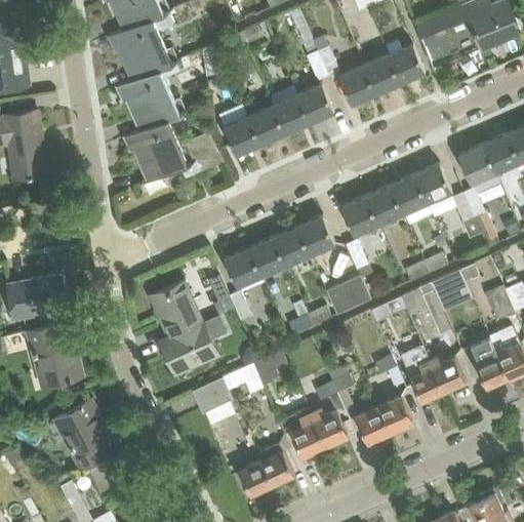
[(152,17),(166,11),(170,9),(165,0),(103,0),(105,3),(111,0),(114,0),(126,29),(152,17)]
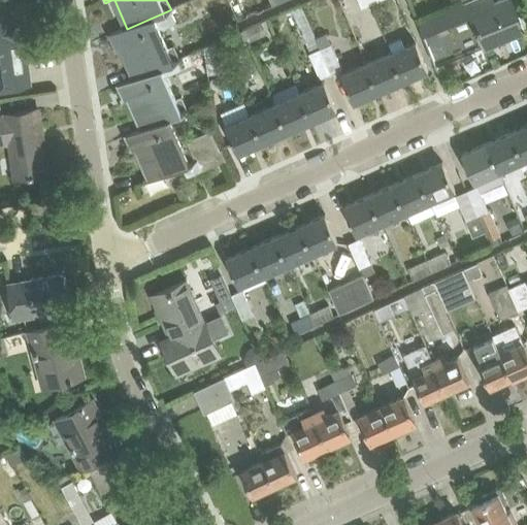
[(372,5),(369,0),(356,0),(361,10),(372,5)]
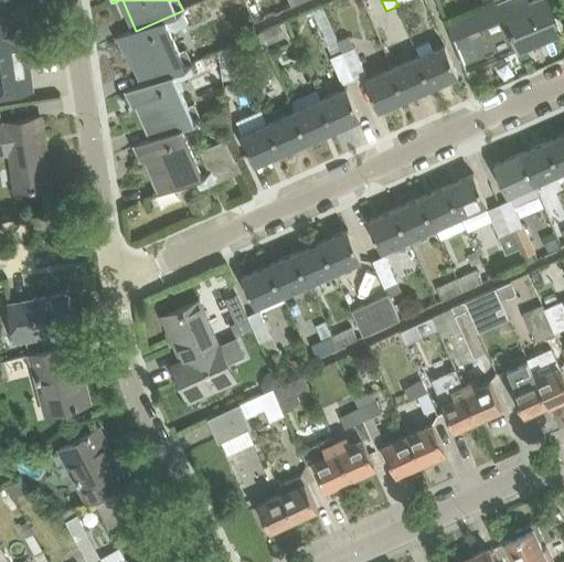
[(560,33),(545,0),(540,0),(529,4),(527,0),(509,0),(506,1),(504,0),(493,4),(487,8),(507,54),(560,33)]
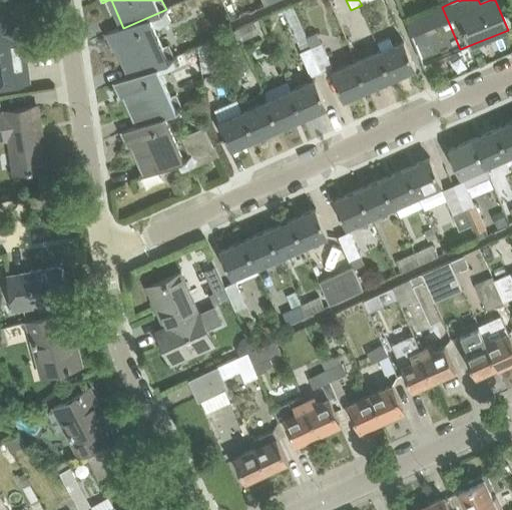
[(154,31),(168,23),(162,11),(148,17),(123,28),(106,36),(112,51),(118,48),(131,77),(155,66),(170,59),(173,58),(167,46),(162,48),(154,31)]
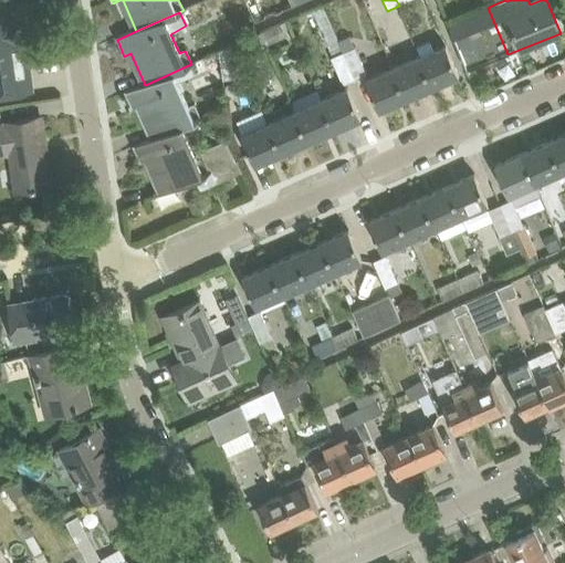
[(28,44),(24,17),(0,20),(0,96),(30,92),(25,65),(20,66),(17,45),(28,44)]
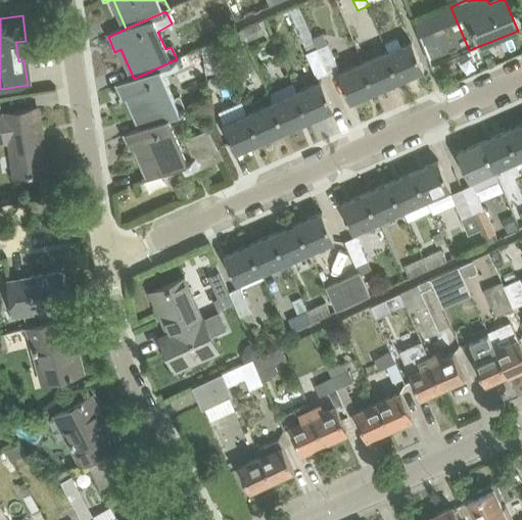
[(263,36),(257,24),(239,32),(243,41),(244,41),(245,42),(263,36)]
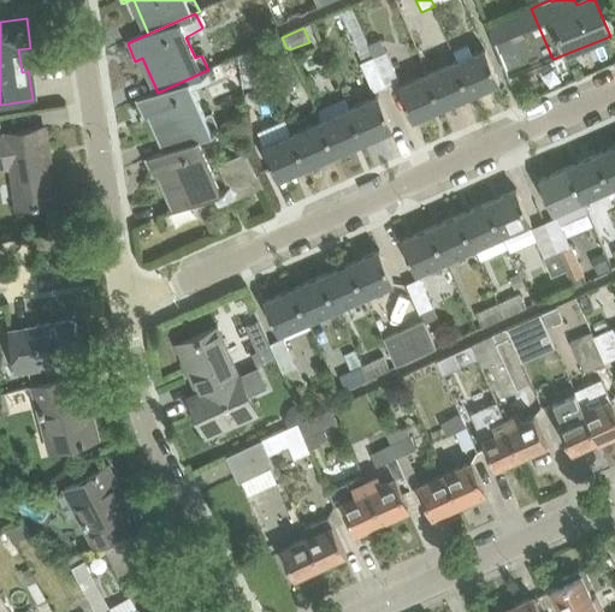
[(259,63),(260,63),(261,63),(262,64),(278,57),(277,52),(287,48),(282,37),(253,49),(259,63)]
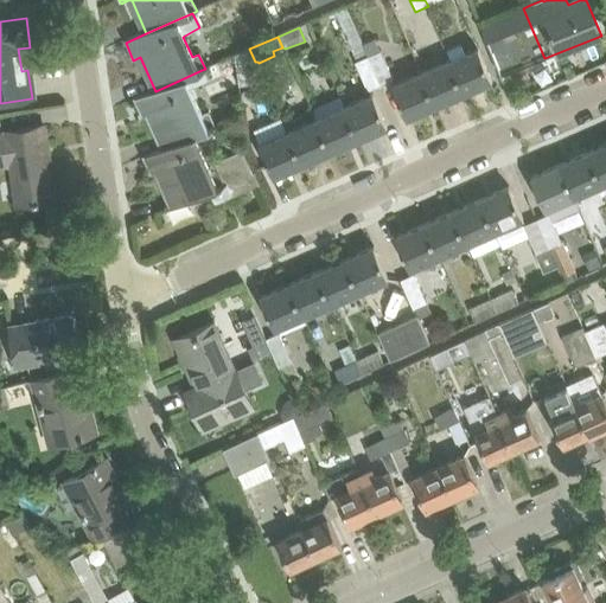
[(263,83),(259,71),(256,62),(255,62),(249,49),(234,56),(237,89),(263,83)]
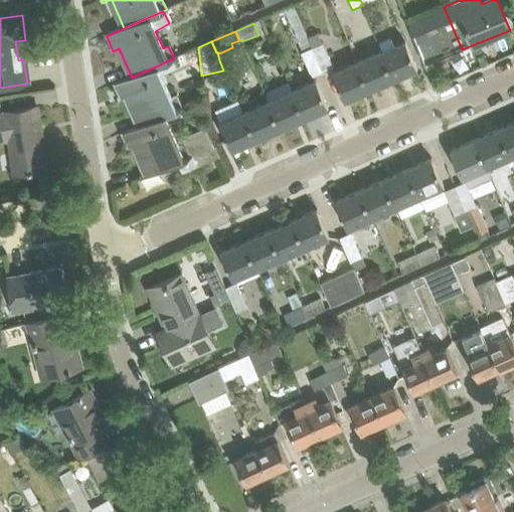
[(404,42),(380,53),(392,80),(416,70),(404,42)]
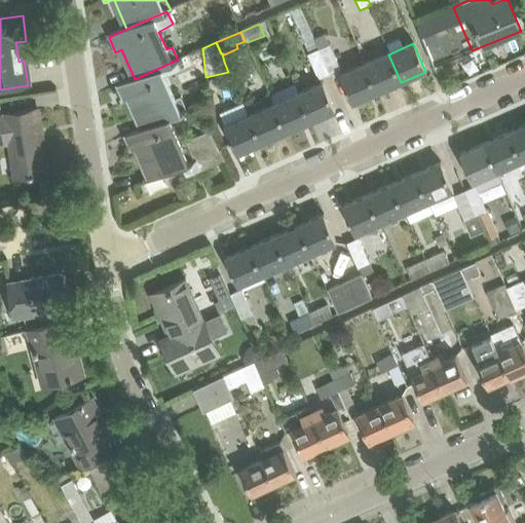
[(340,71),(329,44),(306,54),(317,80),(340,71)]
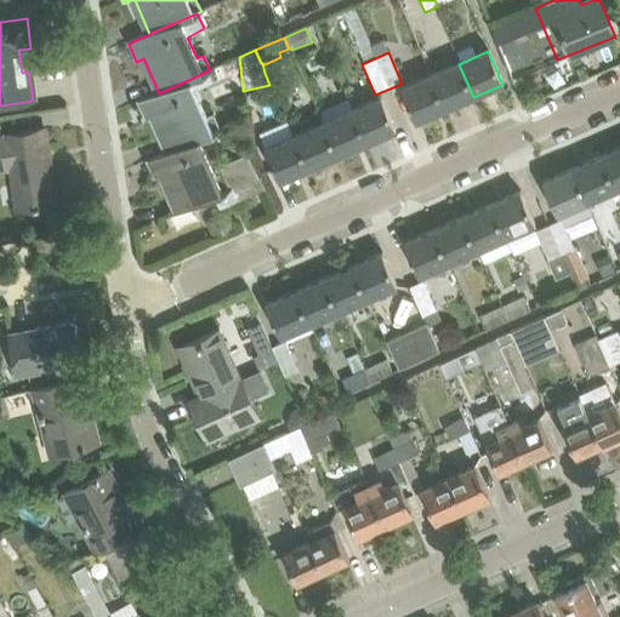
[(473,97),(459,64),(430,78),(444,110),(473,97)]
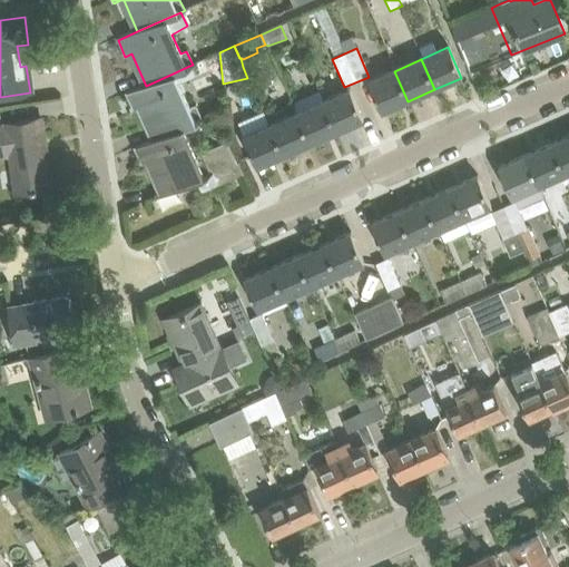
[(178,85),(195,78),(189,66),(173,74),(146,86),(127,94),(134,111),(140,108),(155,140),(182,128),(200,119),(195,105),(188,108),(178,85)]
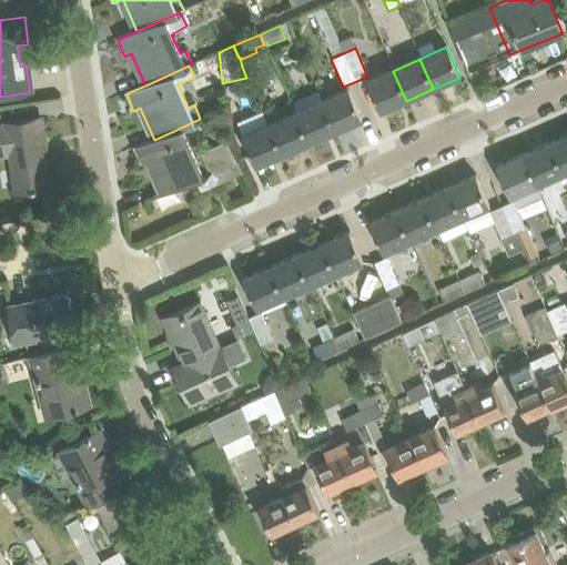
[(366,82),(380,112),(406,101),(393,71),(366,82)]
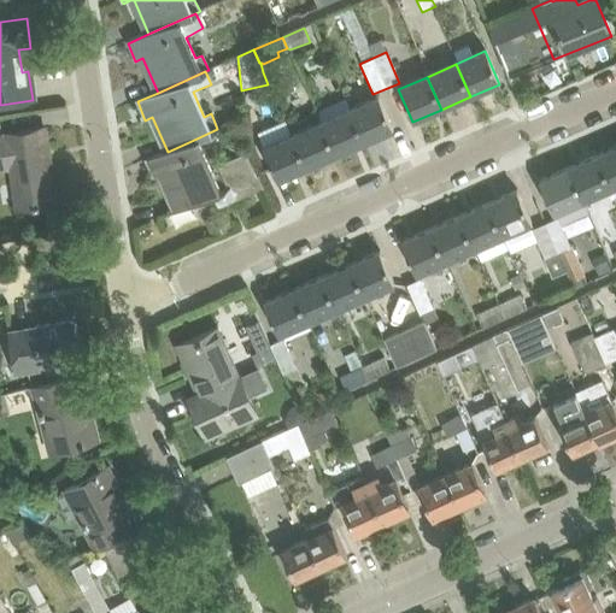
[(379,98),(350,111),(364,143),(393,131),(379,98)]
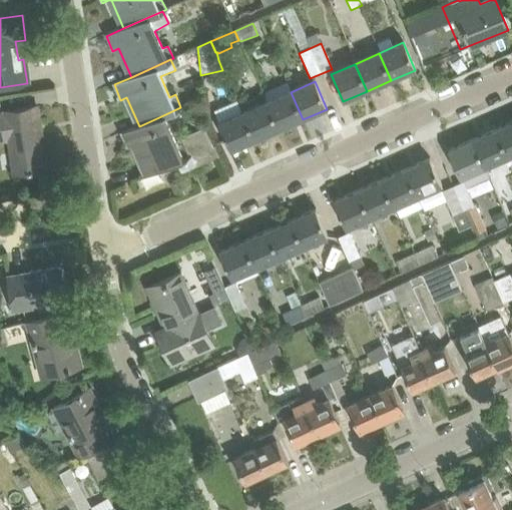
[(291,92),(287,82),(263,93),(279,130),(303,119),(291,92)]
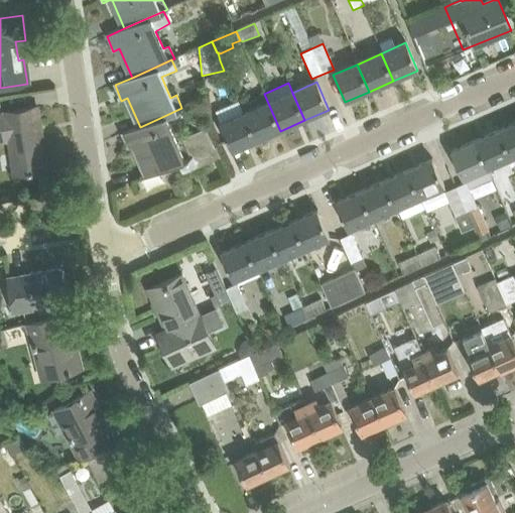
[(264,94),(241,105),(245,114),(244,114),(256,141),(280,131),(264,94)]
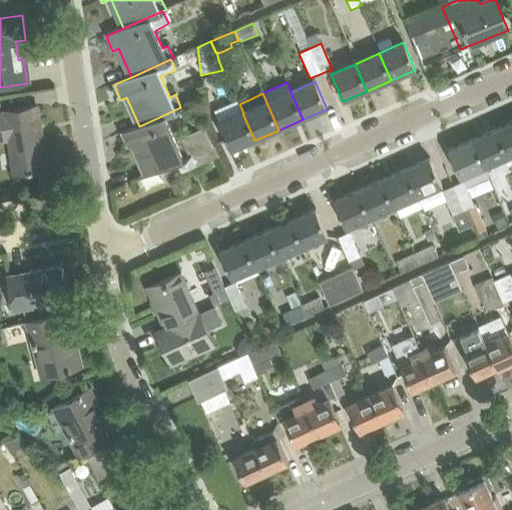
[(39,126),(36,108),(5,113),(6,114),(0,114),(0,141),(8,140),(14,174),(43,169),(37,126),(39,126)]
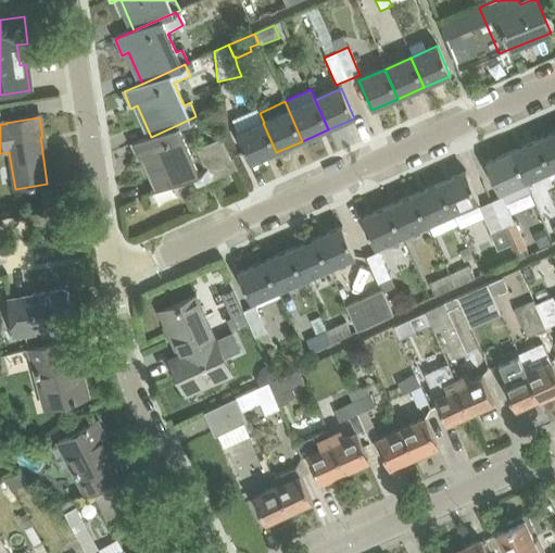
[(237,135),(250,164),(276,152),(263,123),(237,135)]
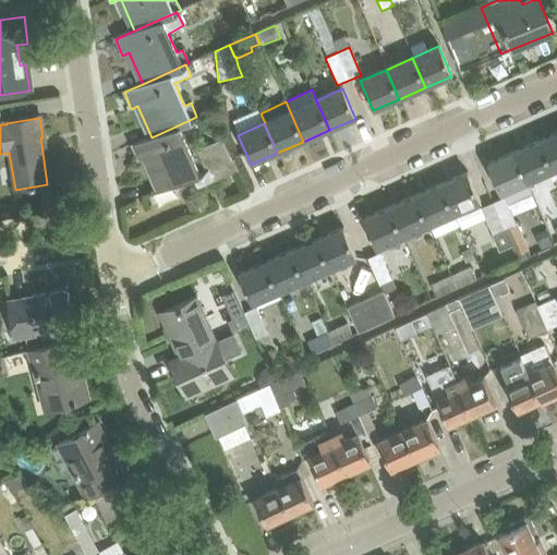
[(222,141),(191,155),(178,125),(152,137),(132,146),(140,163),(146,159),(160,192),(192,178),(197,189),(237,171),(222,141)]
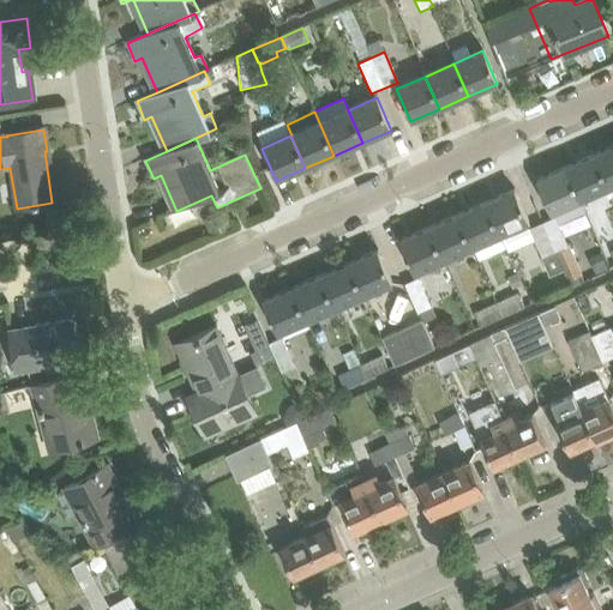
[(612,200),(612,146),(594,156),(608,188),(612,201),(612,200)]
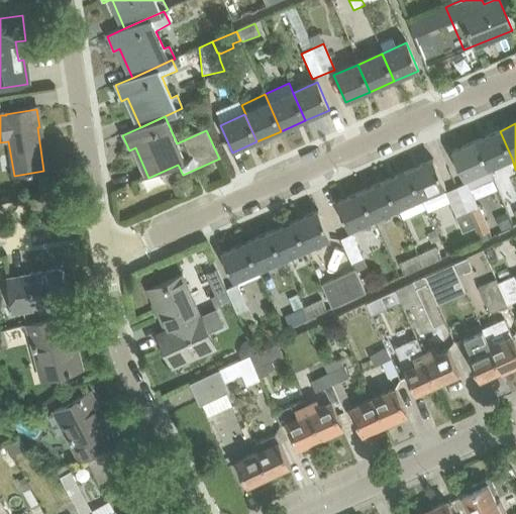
[(512,159),(500,131),(476,141),(488,170),(512,159)]
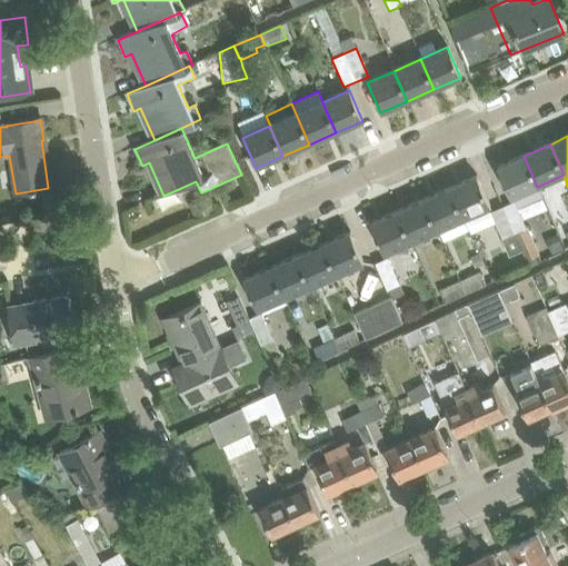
[(497,168),(510,199),(537,187),(524,156),(497,168)]
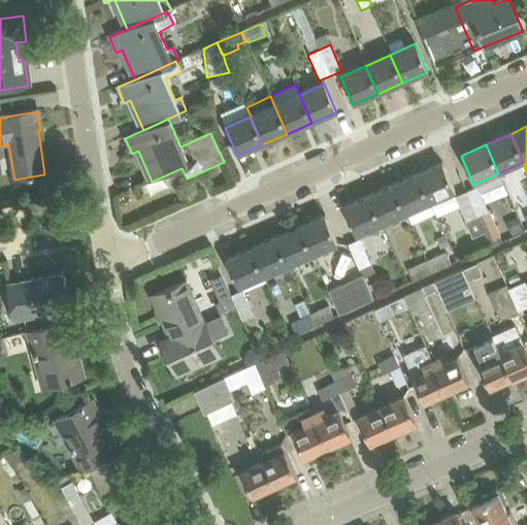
[(454,193),(441,164),(417,175),(430,203),(454,193)]
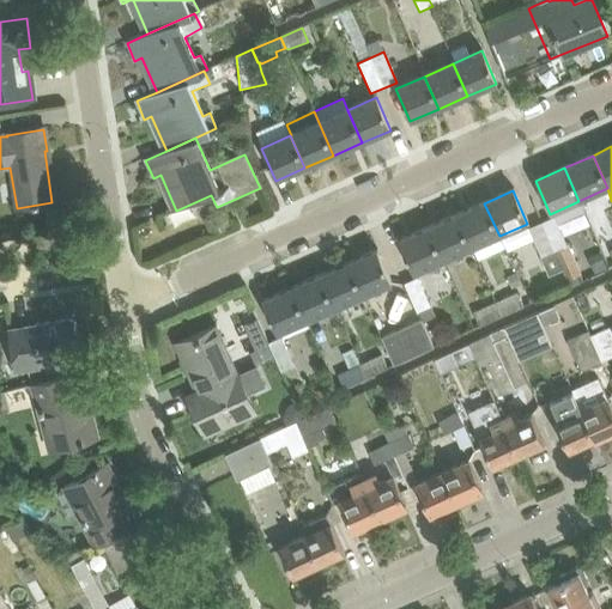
[(484,203),(456,215),(471,249),(500,236),(484,203)]
